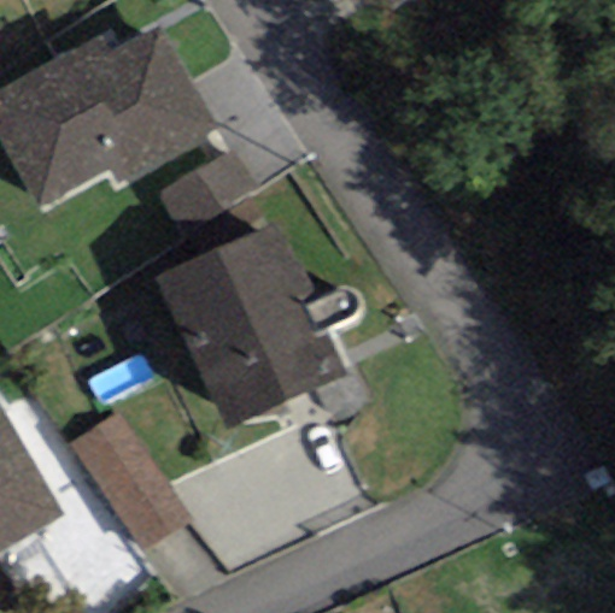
[(99,33),(0,87),(0,143),(37,210),(109,170),(117,183),(217,127),(157,21),(107,47),(99,33)]
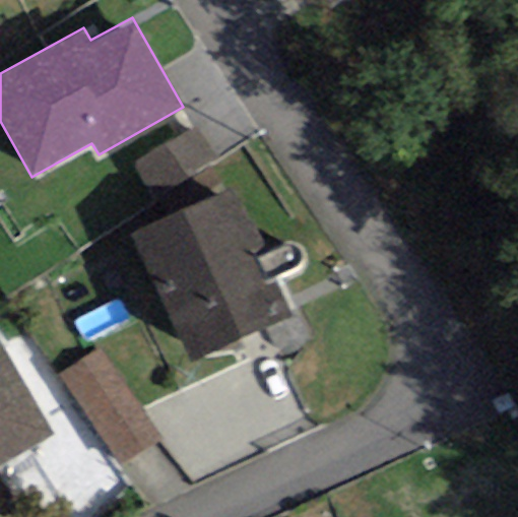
[(223,175),(194,125),(132,162),(163,211),(223,175)]
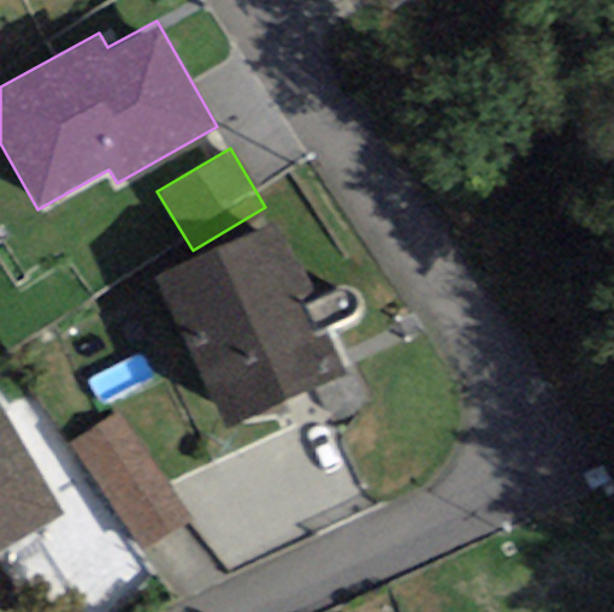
[(311,299),(272,221),(155,280),(230,429),(347,372),(325,328),(354,316),(359,310),(361,303),(359,296),(349,289),(338,289),(311,299)]
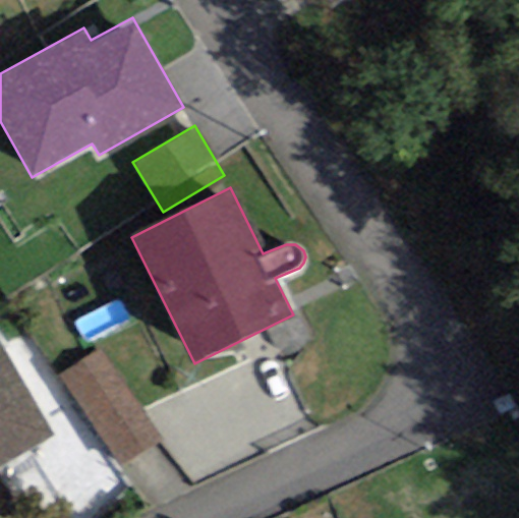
[(0,464),(53,434),(0,342),(0,464)]
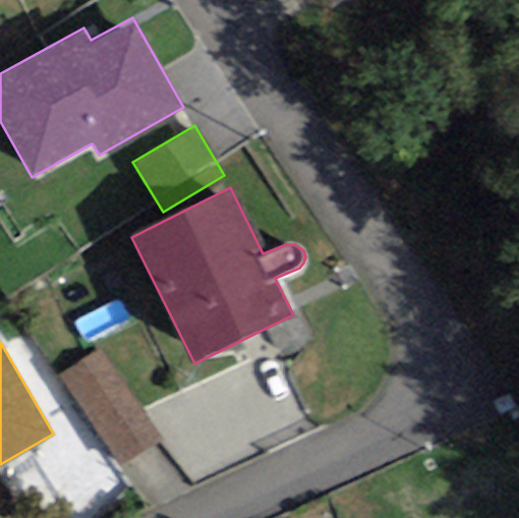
[(158,435),(97,346),(57,372),(119,462),(158,435)]
